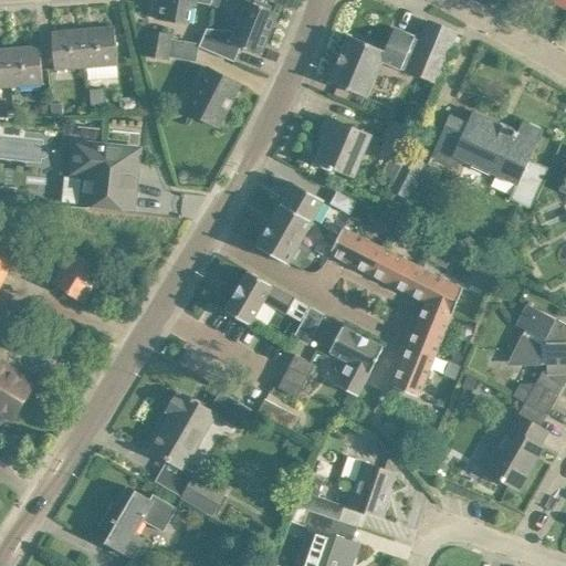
[(165,0),(166,1),(160,0),(159,0),(156,20),(187,25),(191,6),(196,7),(196,2),(210,6),(211,0),(165,0)]
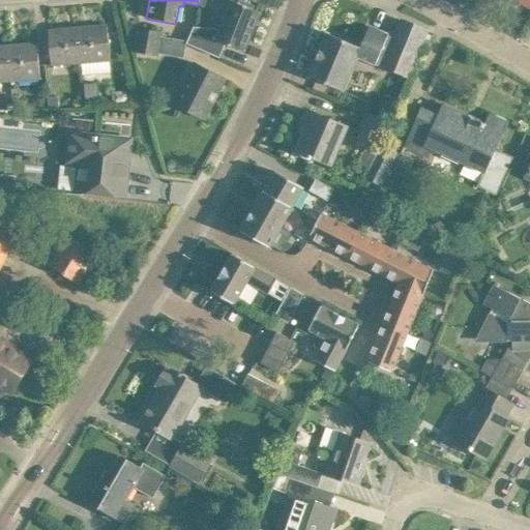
[(194,27),(186,43),(219,58),(225,43),(244,52),(260,12),(253,9),(254,6),(239,0),(238,3),(231,1),(219,30),(194,27)]
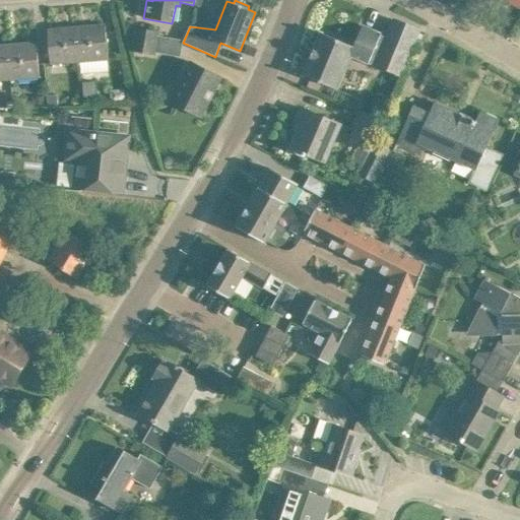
[(519,0),(505,0),(519,8),(519,7),(519,0)]
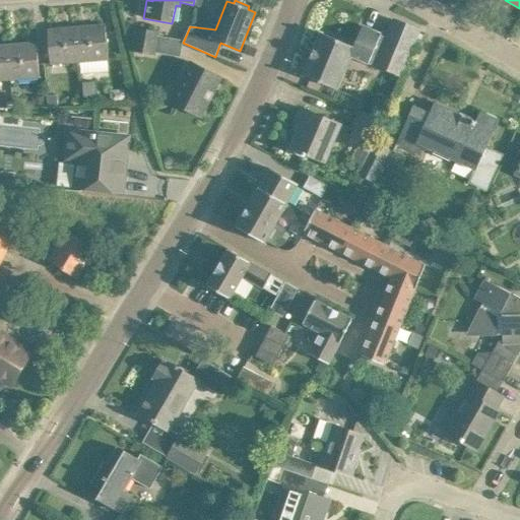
[(303,75),(321,83),(336,89),(350,56),(400,77),(419,30),(393,19),(386,37),(362,26),(353,47),(321,33),(303,75)]
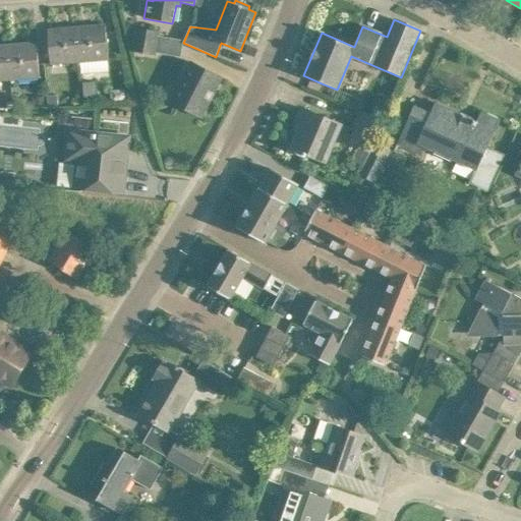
[(105,25),(76,27),(79,62),(108,60),(105,25)]
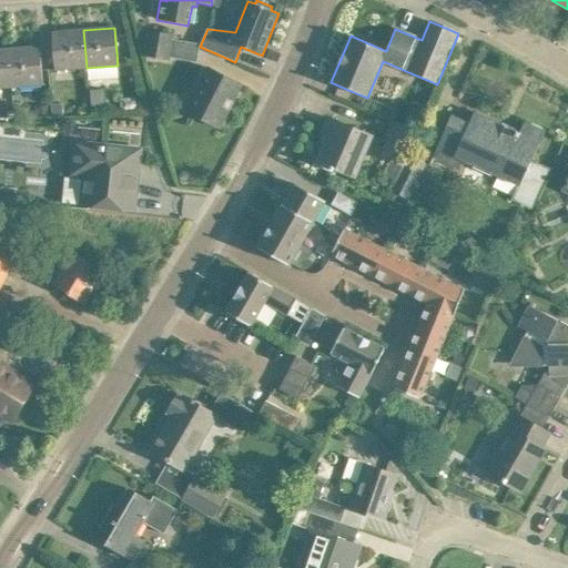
[(52,32),(53,54),(54,70),(87,68),(83,30),(52,32)]
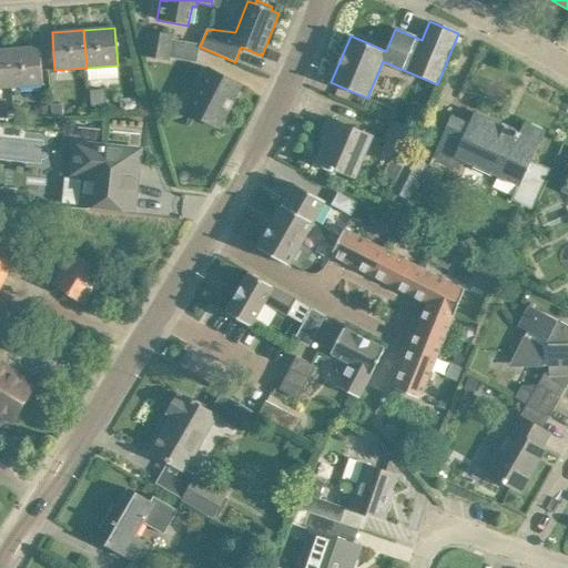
[(143,56),(170,61),(174,36),(146,31),(143,56)]
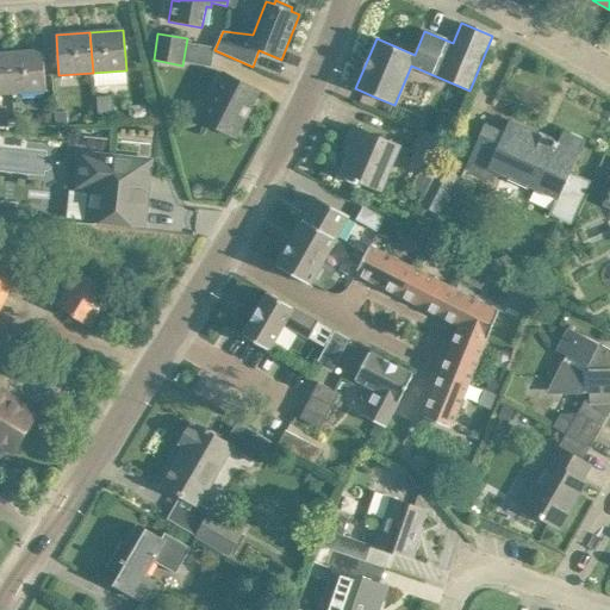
[(43,50),(10,53),(12,93),(47,91),(43,50)]
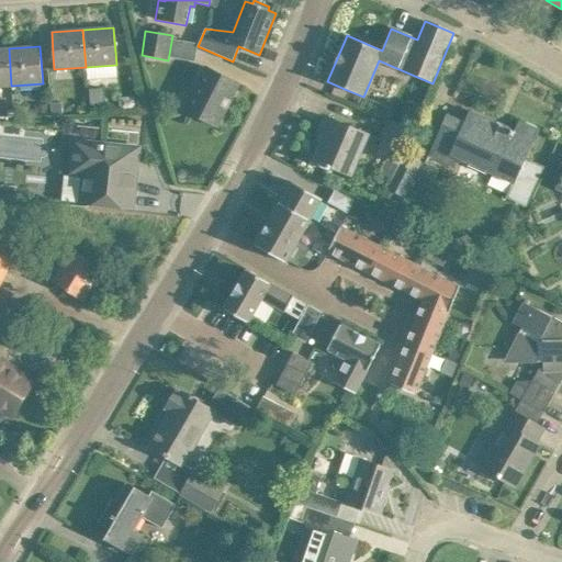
[(0,49),(0,87),(11,86),(9,48),(0,49)]
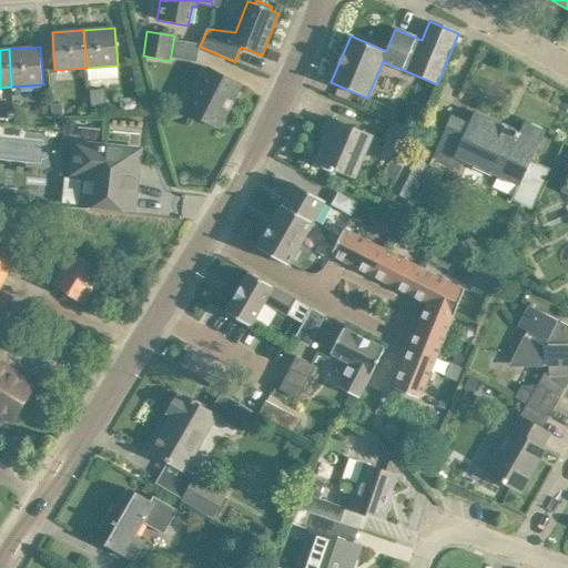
[(209,68),(205,73),(186,111),(220,128),(242,84),(209,68)]
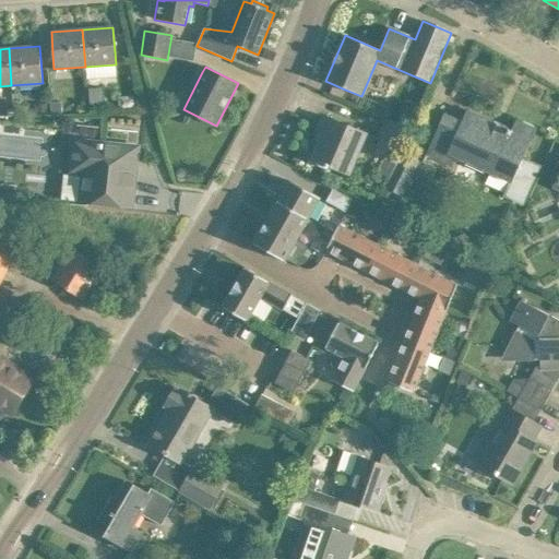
[(100,88),(88,90),(90,104),(102,103),(100,88)]
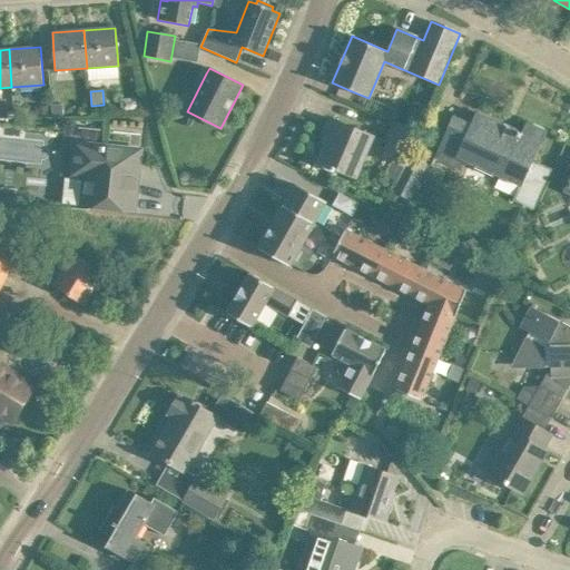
[(61,104),(50,105),(51,117),(52,119),(62,118),(61,104)]
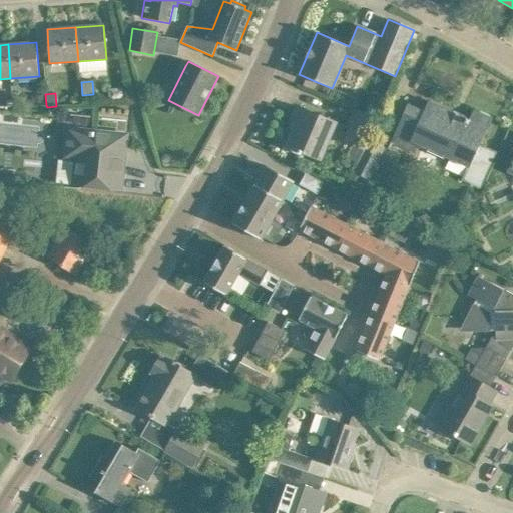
[(45,94),(36,95),(37,106),(46,105),(45,94)]
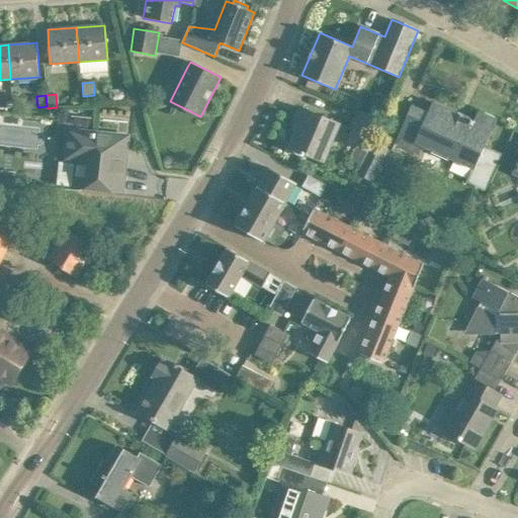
[(485,146),(496,120),(478,111),(473,121),(432,102),(427,113),(411,106),(399,136),(472,168),(466,181),(485,190),(501,154),(485,146)]
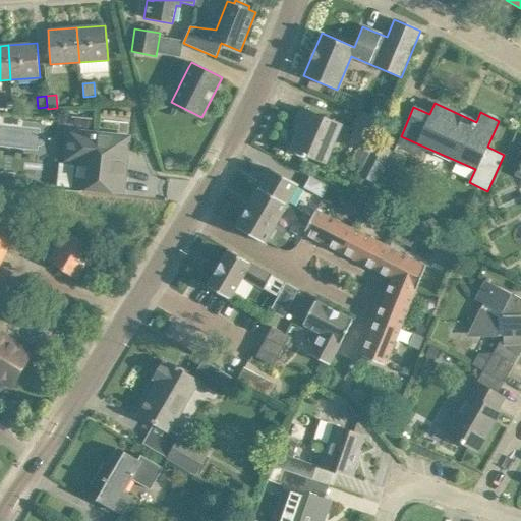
[(375,142),(385,121),(361,112),(360,111),(352,130),(302,108),(296,121),(301,123),(291,148),(303,153),(302,156),(305,157),(306,154),(325,162),(336,137),(358,147),(370,153),(375,142)]
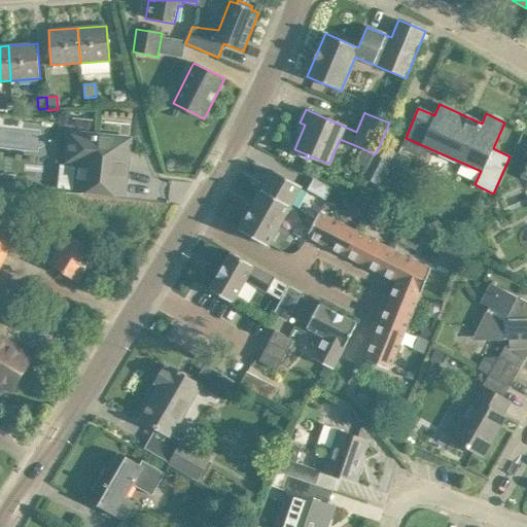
[(86,157),(84,171),(82,191),(124,196),(126,174),(119,173),(124,138),(70,133),(68,155),(86,157)]
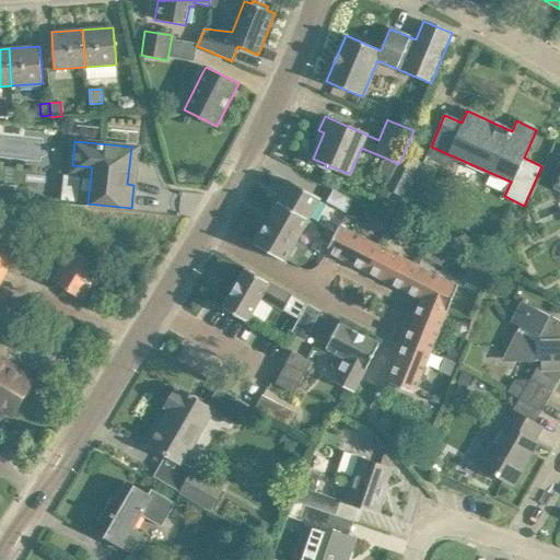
[(419,162),(404,153),(398,164),(389,182),(386,188),(403,196),(419,162)]
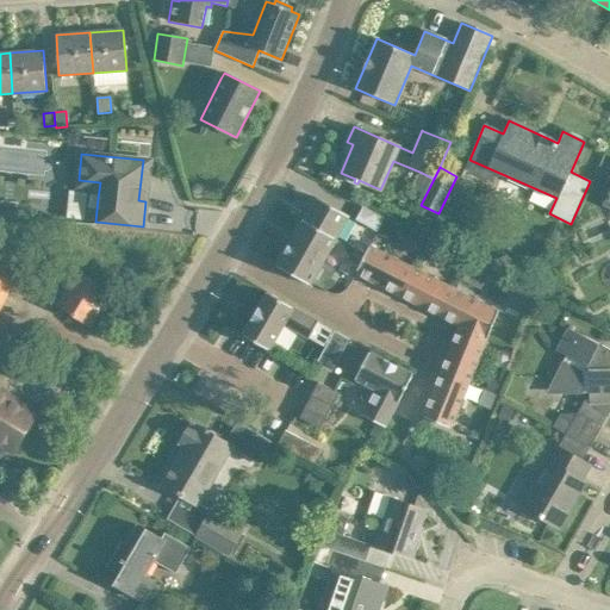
[(316,197),(303,219),(337,238),(349,216),(316,197)]
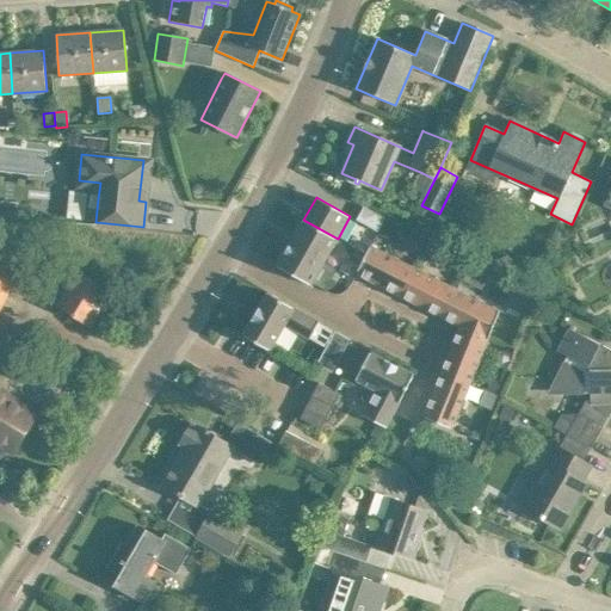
[(364,207),(357,220),(377,232),(384,218),(364,207)]
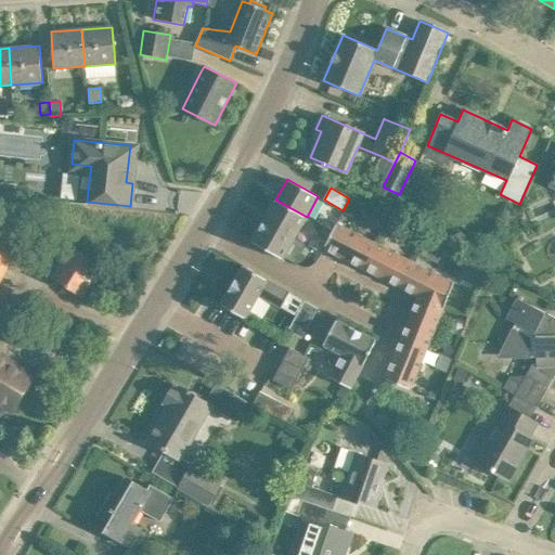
[(361,205),(349,198),(343,210),(355,217),(361,205)]
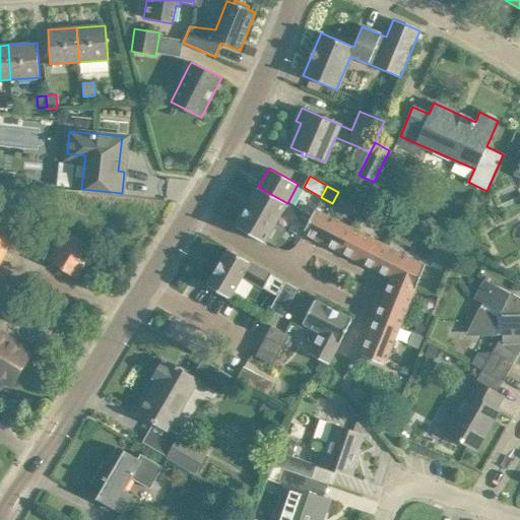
[(258,187),(248,206),(276,222),(287,203),(258,187)]
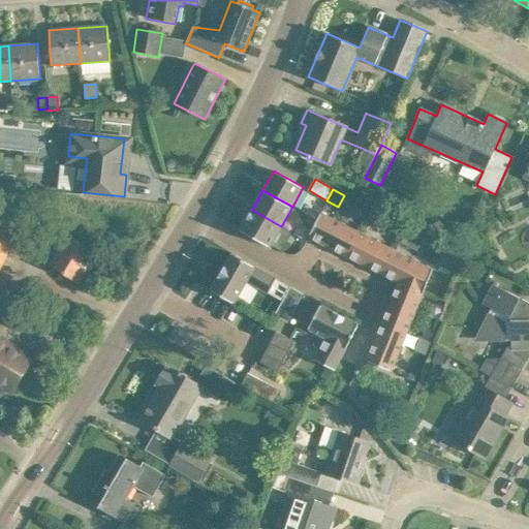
[(252,210),(240,230),(270,247),(271,245),(281,226),(252,210)]
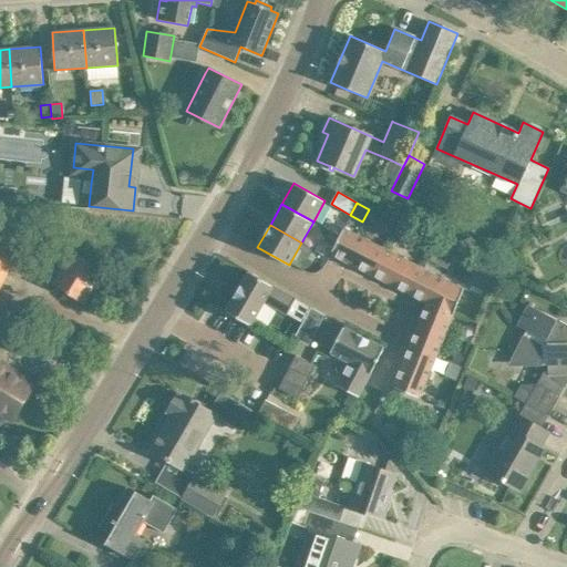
[(0,284),(26,243),(0,228),(0,284)]
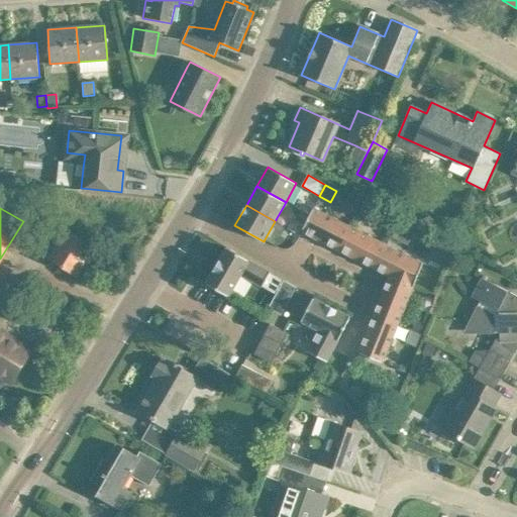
[(313,208),(301,231),(338,250),(349,227),(313,208)]
